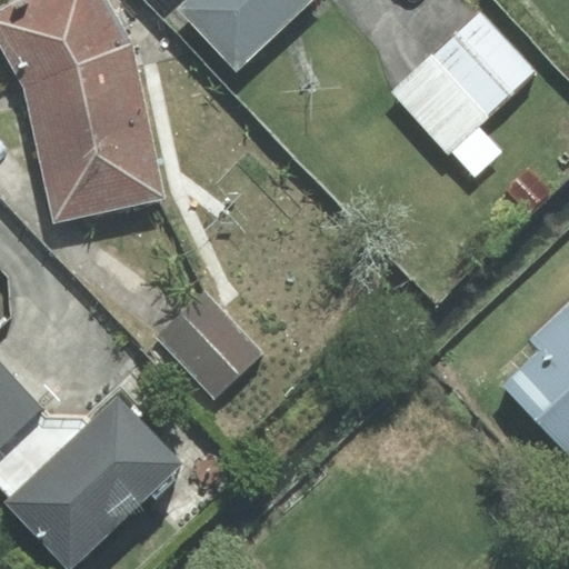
[(132,48),(105,0),(16,0),(0,9),(0,43),(27,88),(51,222),(160,202),(132,48)]
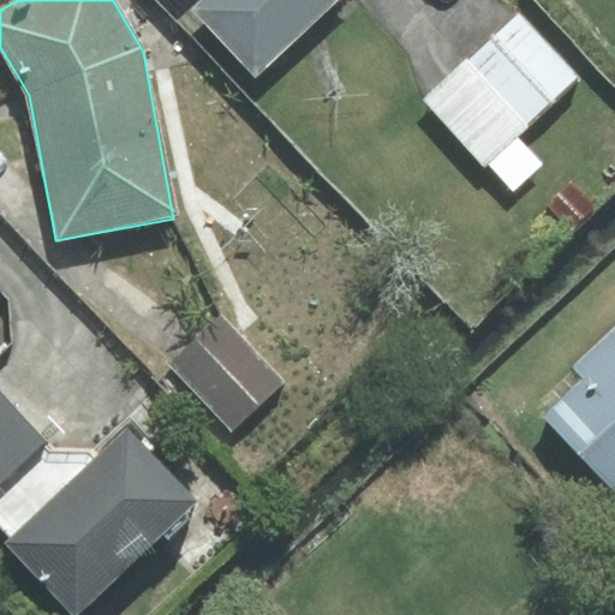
[(201,0),(189,12),(255,84),(346,0),(201,0)]
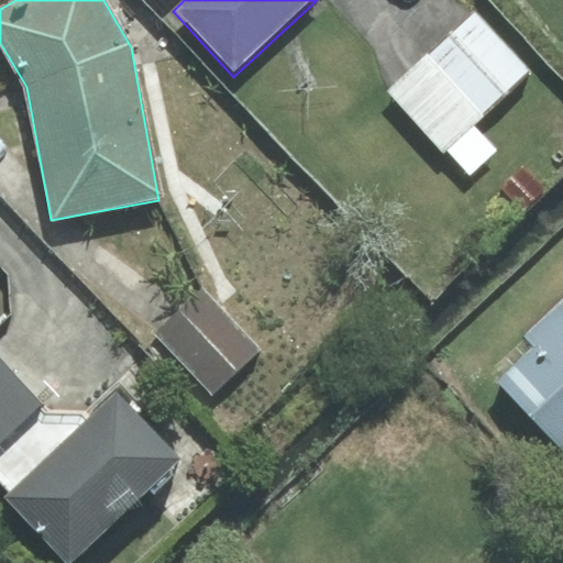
[(532,75),(474,12),(386,94),(465,178),(495,151),(474,129),(532,75)]
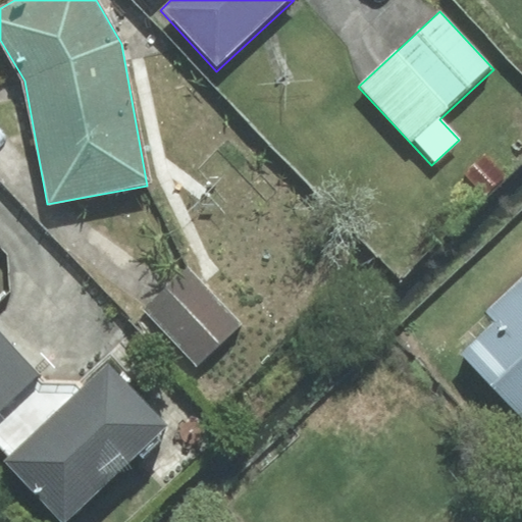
[(241,327),(186,268),(140,311),(195,370),(241,327)]
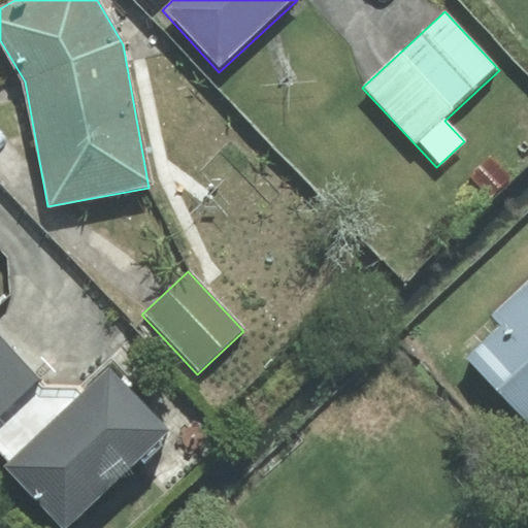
[(527,423),(527,283),(490,321),(503,334),(470,366),(527,423)]
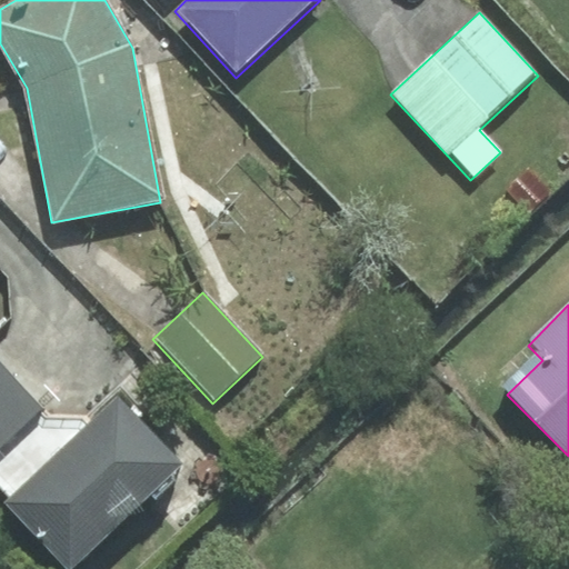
[(0,448),(39,415),(0,368),(0,448)]
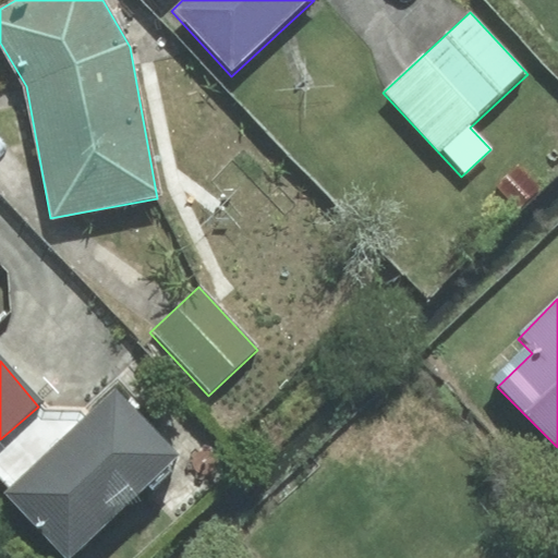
[(72,557),(177,462),(111,391),(0,494),(59,557),(72,557)]
